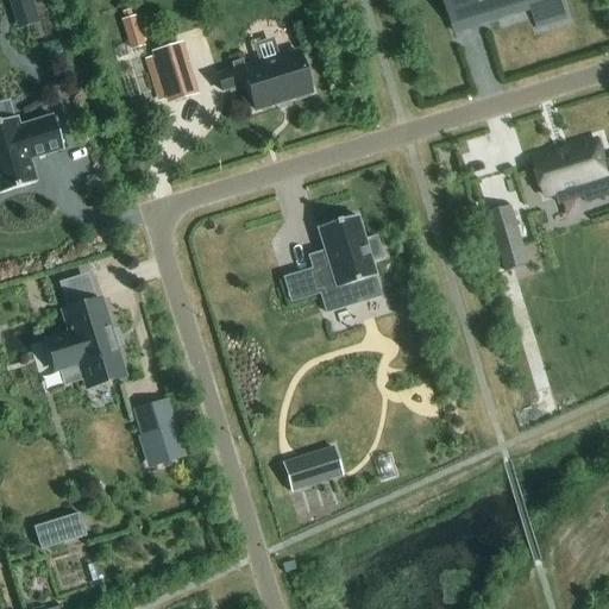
[(36,0),(18,0),(27,25),(43,20),(36,0)]
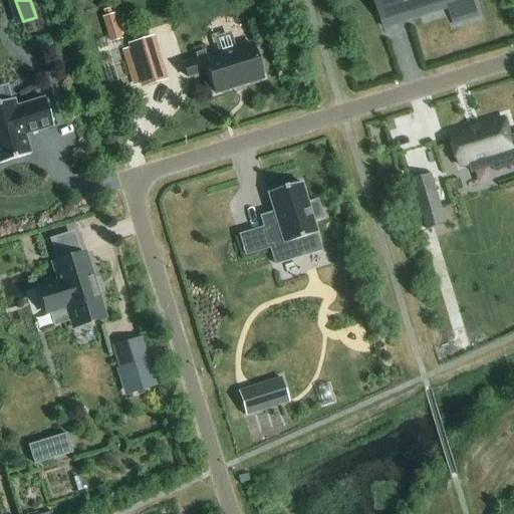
[(375,0),(381,20),(447,0),(454,24),(480,16),(474,0),(375,0)]
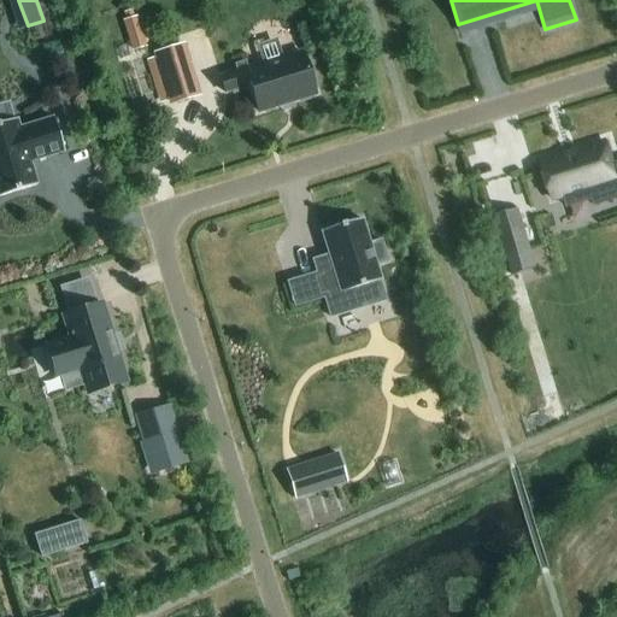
[(136,16),(125,19),(135,50),(146,46),(136,16)]
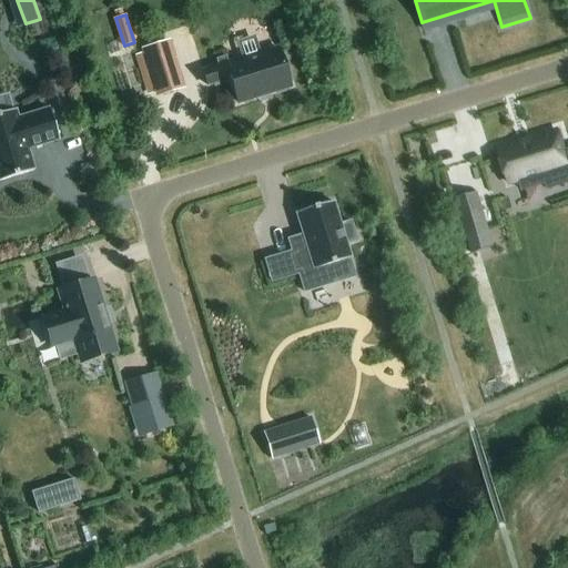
[(150,97),(186,85),(171,37),(134,48),(150,97)]
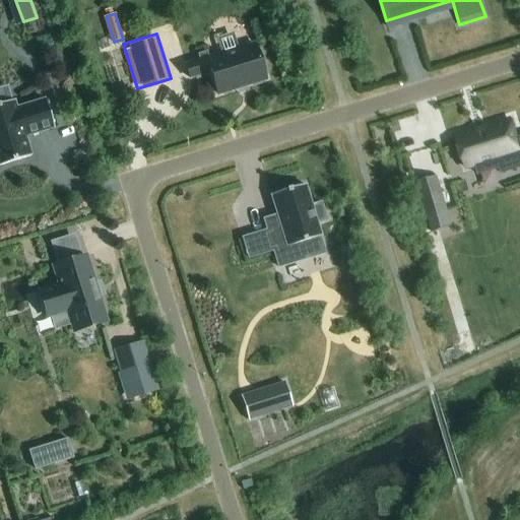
[(256,44),(207,58),(187,65),(190,77),(211,70),(218,94),(267,80),(256,44)]
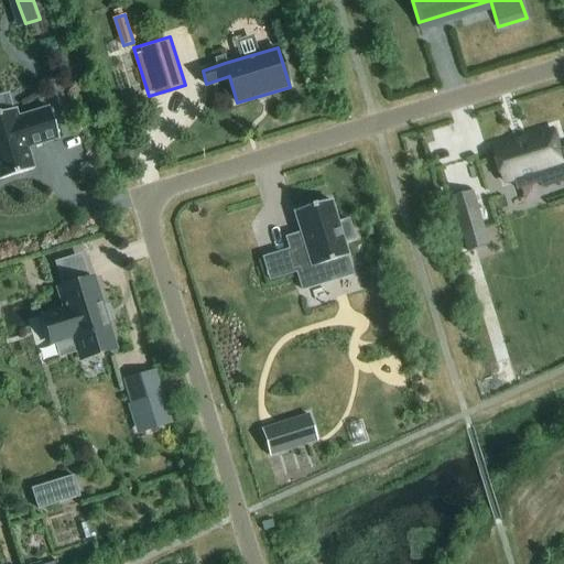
[(15,108),(0,112),(0,180),(34,170),(29,148),(60,138),(51,108),(19,118),(15,108)]
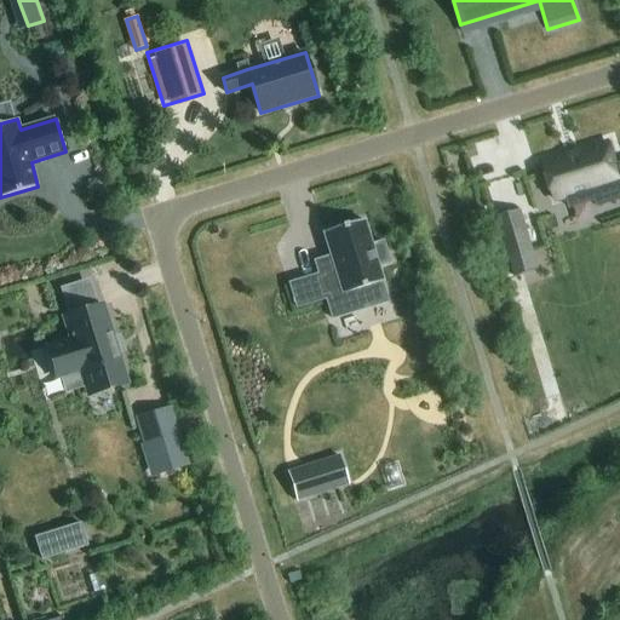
[(619,158),(614,141),(545,162),(557,200),(593,188),(600,206),(619,199),(619,158)]
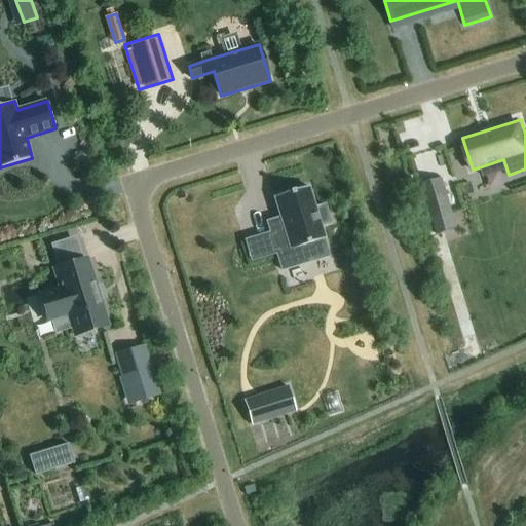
[(443,179),(423,184),(435,220),(454,215),(443,179)]
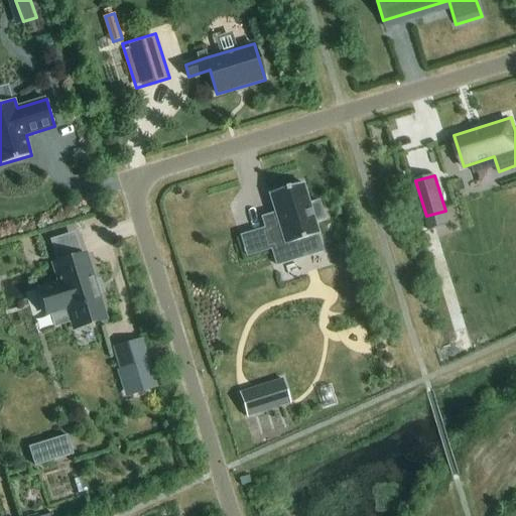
[(277,219),(264,223),(277,265),(303,257),(298,240),(319,234),(315,222),(325,220),(318,200),(309,203),(304,183),(270,194),(277,219)]
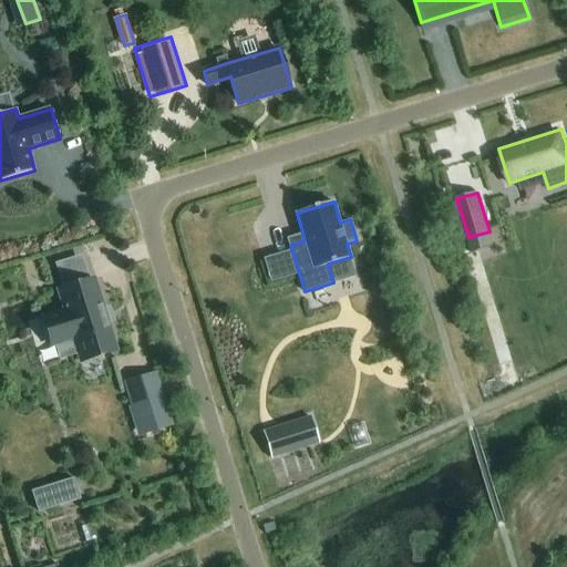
[(61,310),(39,316),(48,348),(70,341),(76,361),(115,351),(94,281),(57,292),(61,310)]
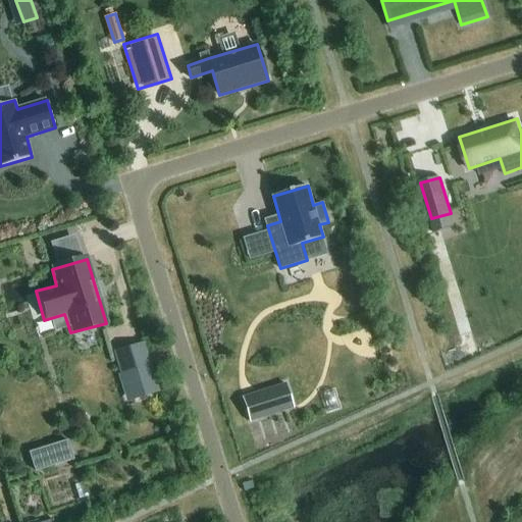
[(144,343),(115,352),(131,402),(159,393),(144,343)]
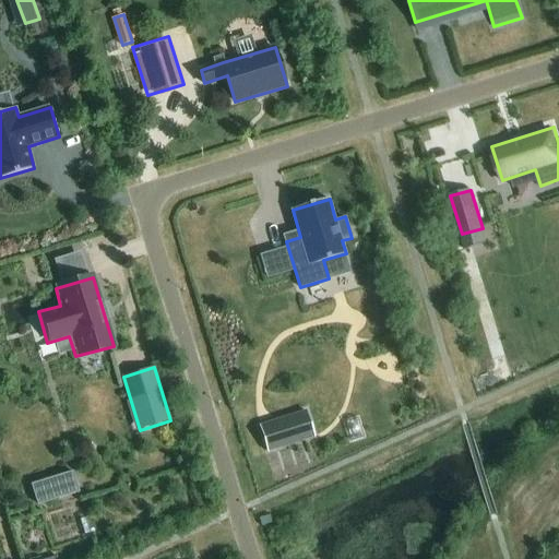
[(307,411),(260,426),(268,450),(314,435),(307,411)]
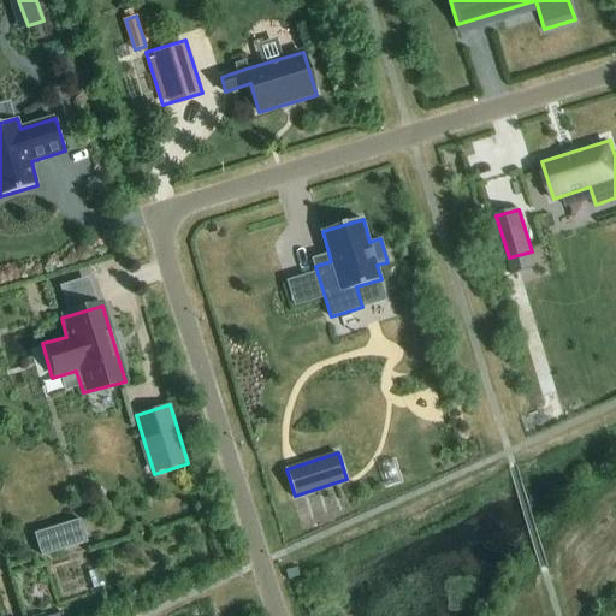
[(80,520),(59,526),(66,549),(87,543),(80,520)]
